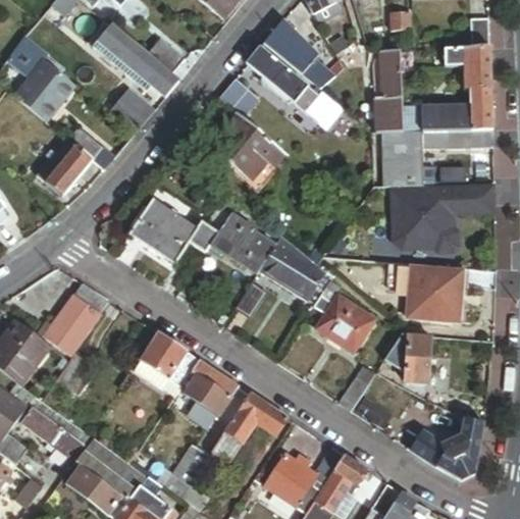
[(54,0),(50,5),(60,14),(74,0),(54,0)]
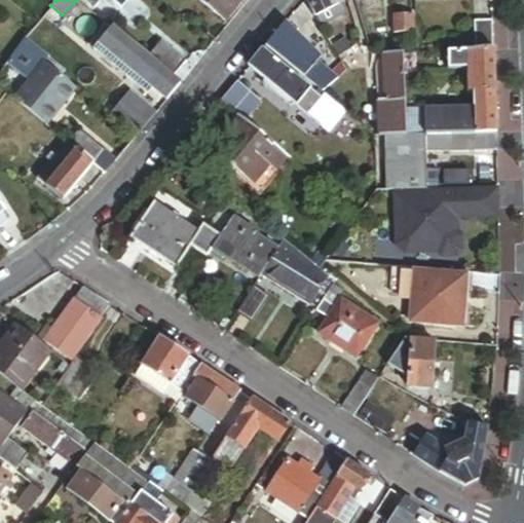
[(110,0),(119,8),(126,0),(110,0)]
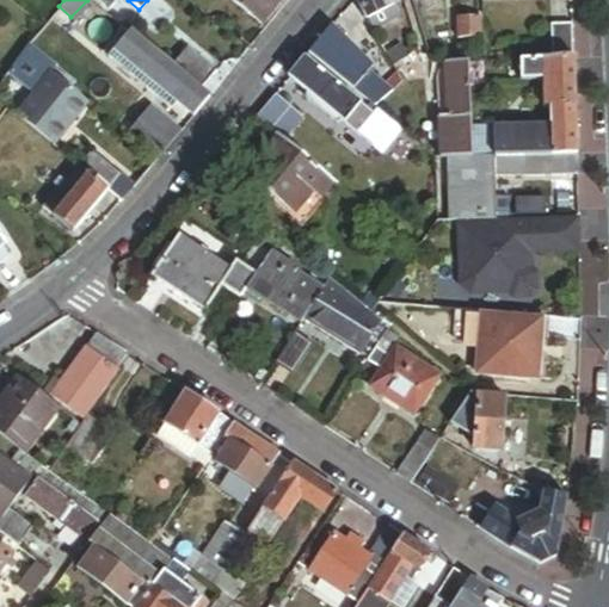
[(229,0),(259,25),(276,5),(270,0),(229,0)]
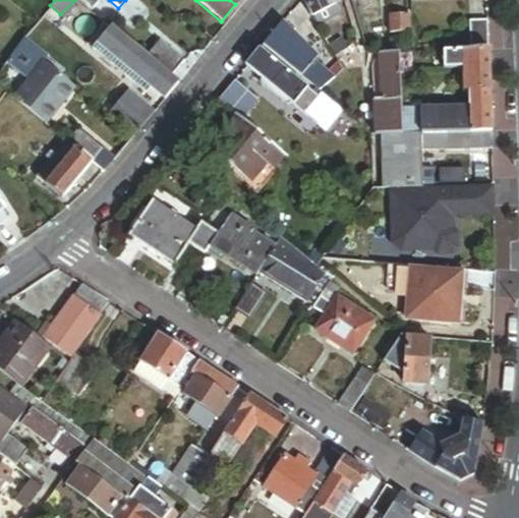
[(303,0),(309,12),(331,0),(303,0)]
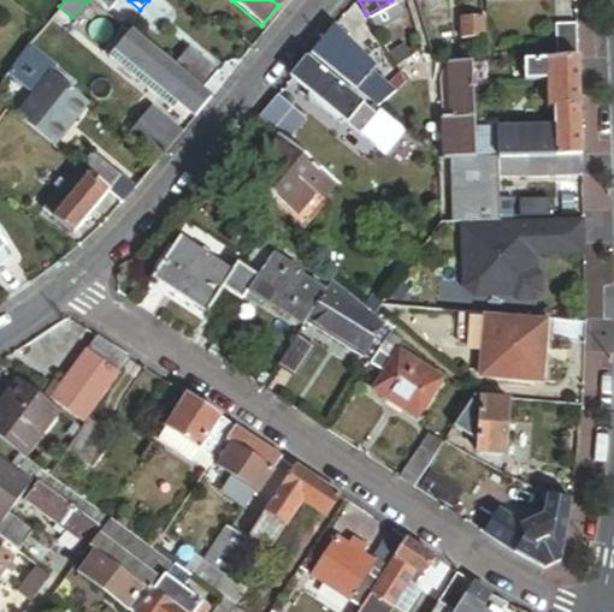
[(391,0),(366,15),(372,24),(399,10),(401,9),(397,0),(391,0)]
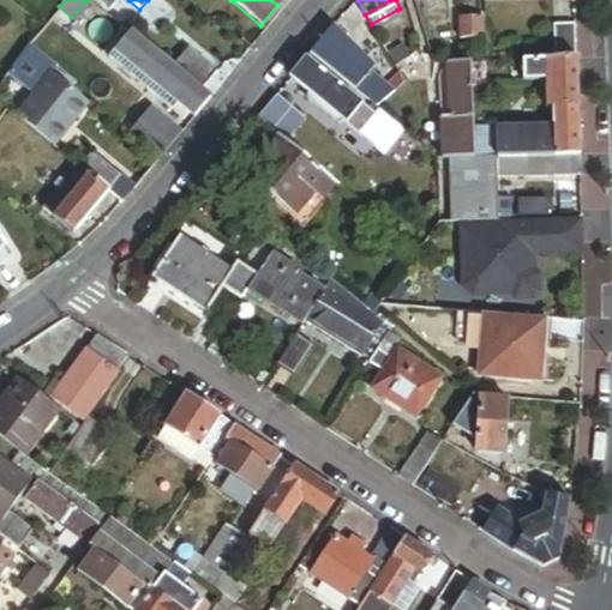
[(401,16),(397,10),(371,24),(375,30),(401,16)]
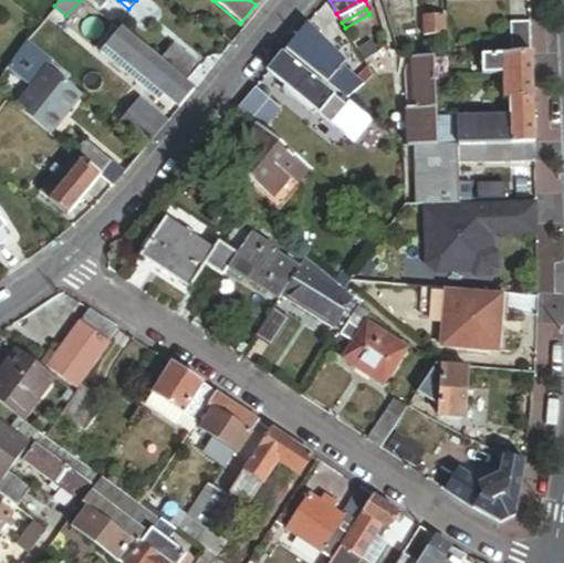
[(447,33),(447,11),(427,11),(427,33),(447,33)]
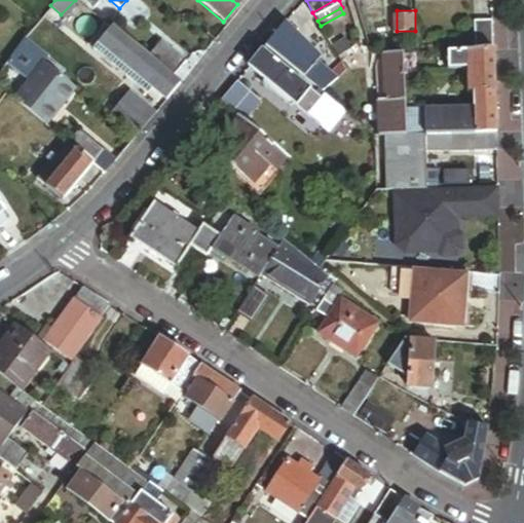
[(493,45),(493,16),(472,16),(473,46),(493,45)]
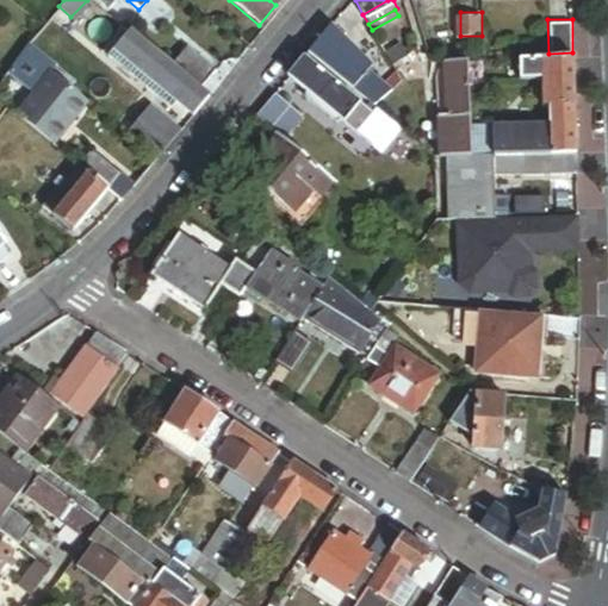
[(347,38),(329,20),(317,35),(306,47),(352,85),(360,74),(364,69),(346,54),(339,48),(347,38)]
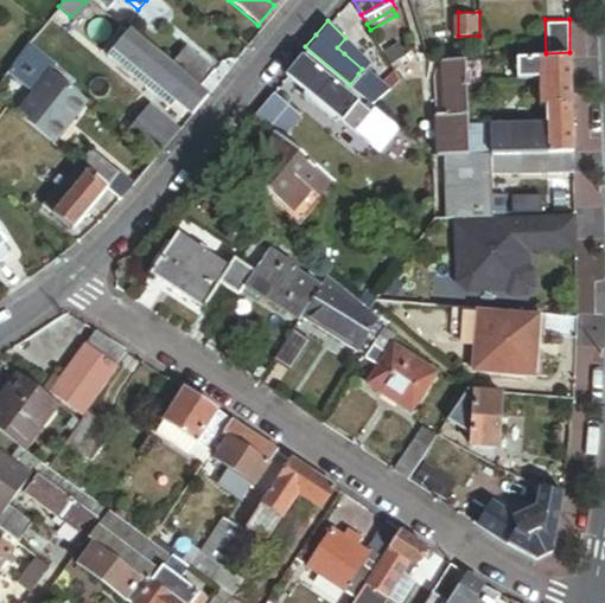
[(351,45),(345,38),(337,47),(344,53),(351,45)]
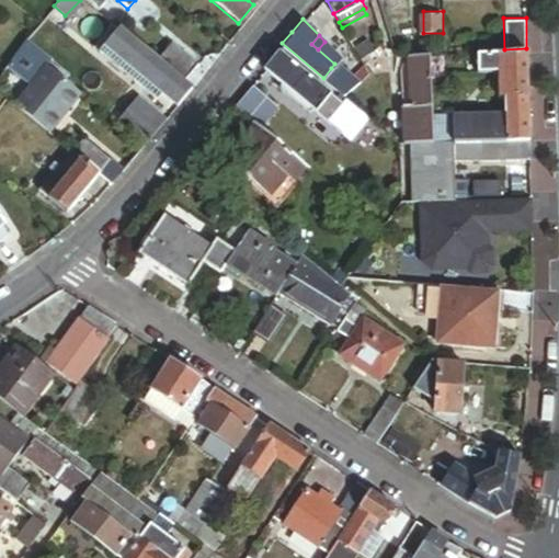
[(364,35),(351,43),(357,56),(372,47),(364,35)]
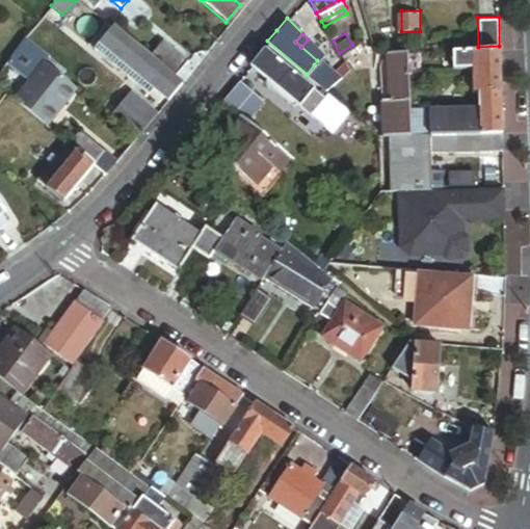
[(132,72),(146,56),(122,36),(109,52),(132,72)]
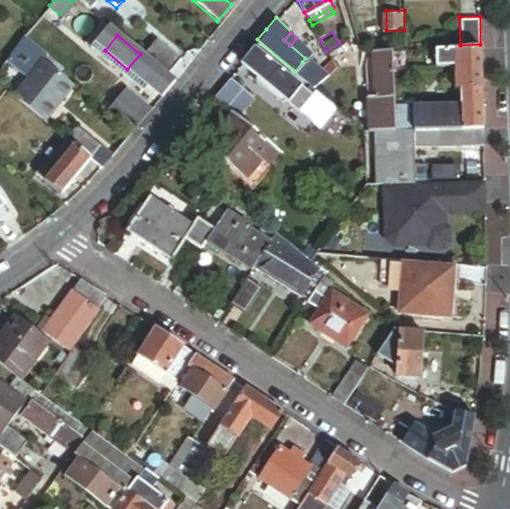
[(45,122),(74,87),(43,61),(48,56),(26,37),(7,59),(29,78),(14,96),(45,122)]
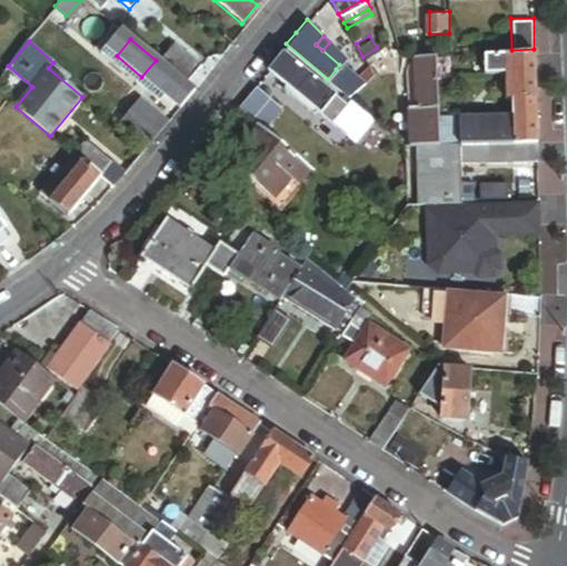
[(328,79),(286,43),(282,48),(335,91),(331,96),(340,103),(328,117),(346,132),(365,109),(347,93),(344,91),(339,88),(328,79)]
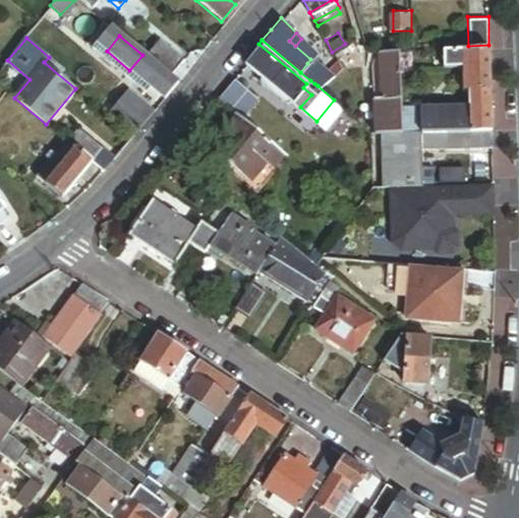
[(145,57),(168,77),(182,61),(159,41),(145,57)]
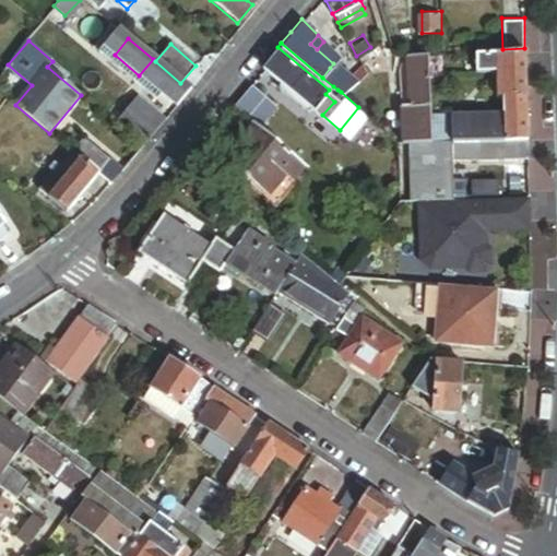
[(329,90),(277,47),(269,58),(262,66),(281,81),(309,105),(313,108),(326,94),(329,90)]
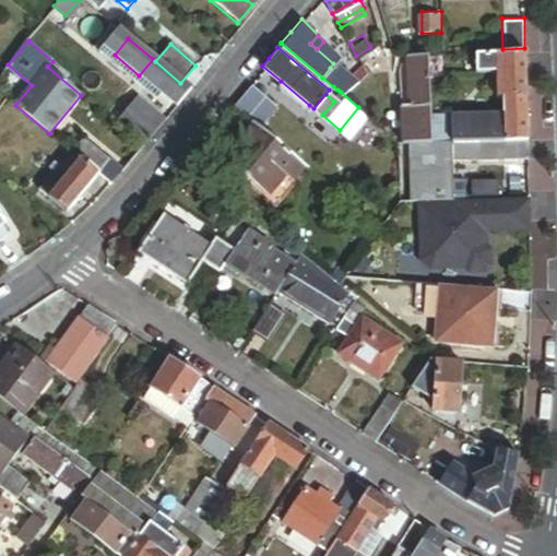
[(525,68),(524,48),(502,49),(475,50),(476,69),(495,69),(525,68)]
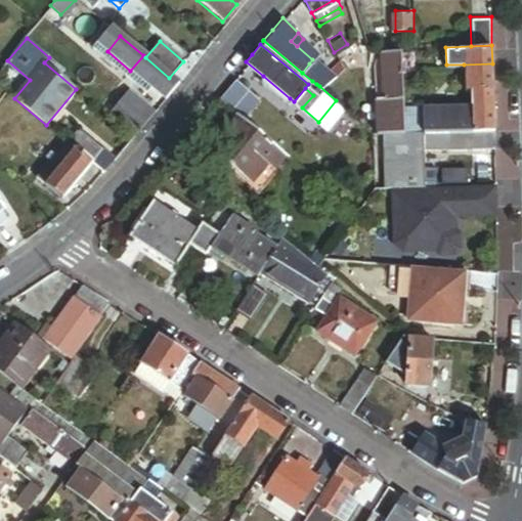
[(401,84),(400,48),(386,48),(386,50),(386,60),(381,60),(381,85),(401,84)]
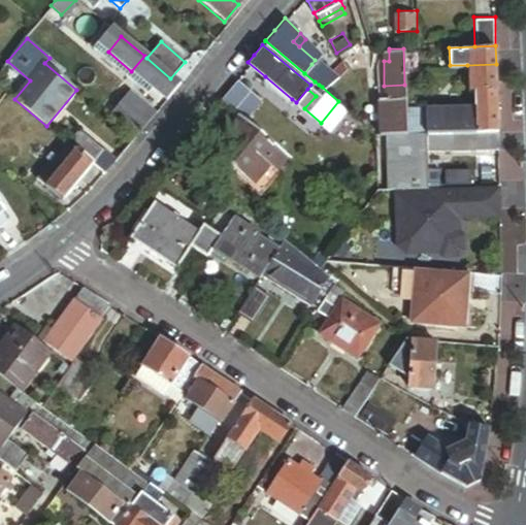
[(165,100),(177,85),(170,78),(146,58),(144,56),(131,71),(145,84),(165,100)]
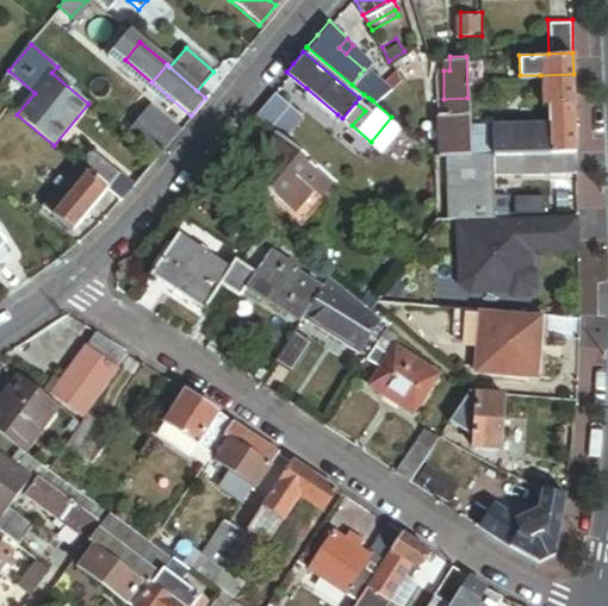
[(360,74),(352,85),(364,94),(368,88),(371,85),(360,74)]
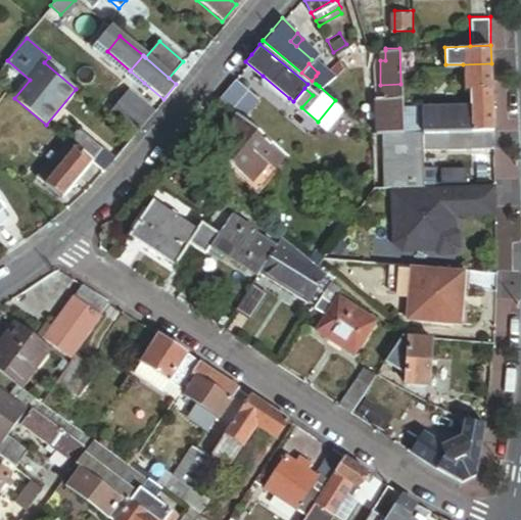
[(491,86),(491,63),(463,64),(464,87),(471,87),(491,86)]
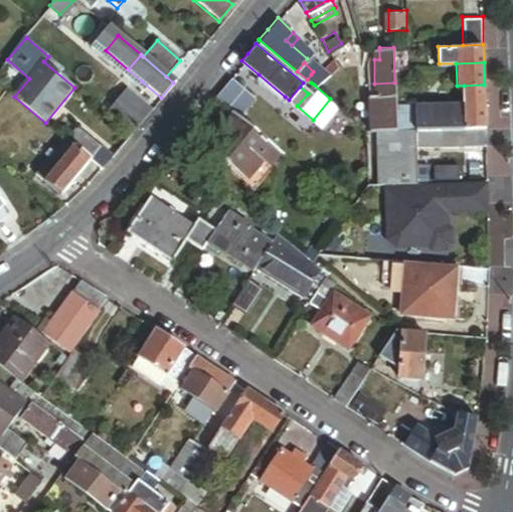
[(142,81),(128,69),(123,75),(137,88),(142,81)]
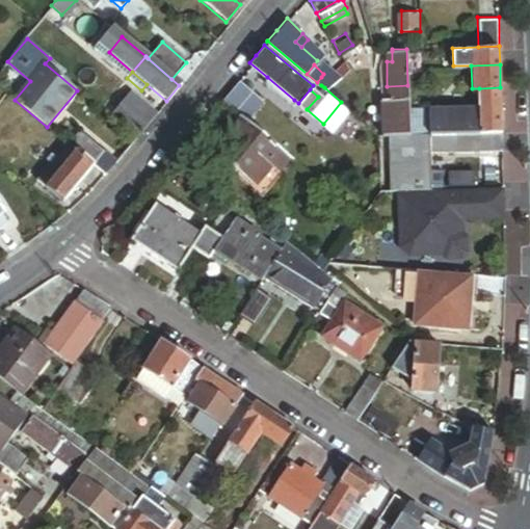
[(324,87),(335,77),(330,74),(324,80),(321,85),(324,87)]
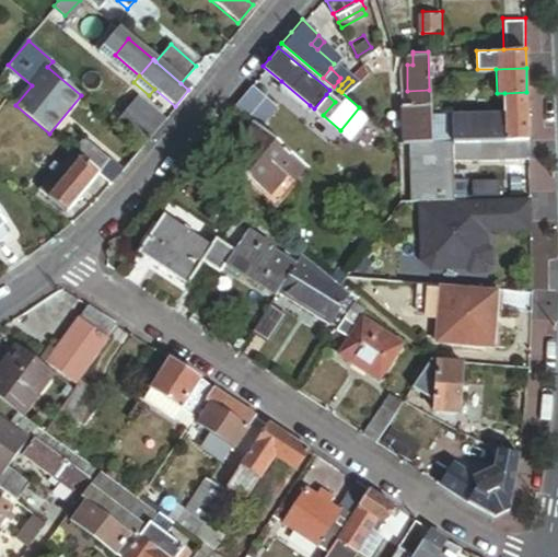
[(275,103),(250,81),(232,102),(258,123),(275,103)]
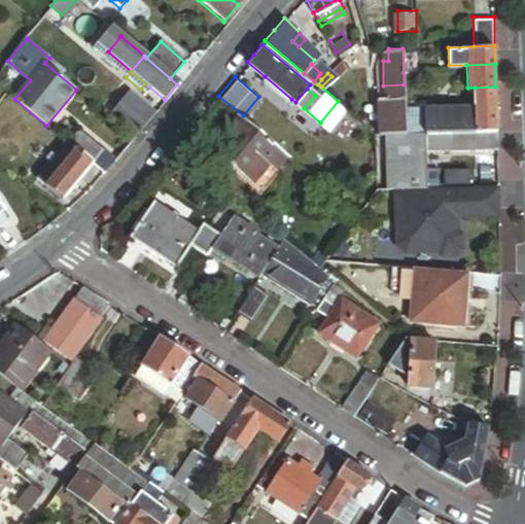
[(291,99),(265,76),(261,79),(288,102),(291,99)]
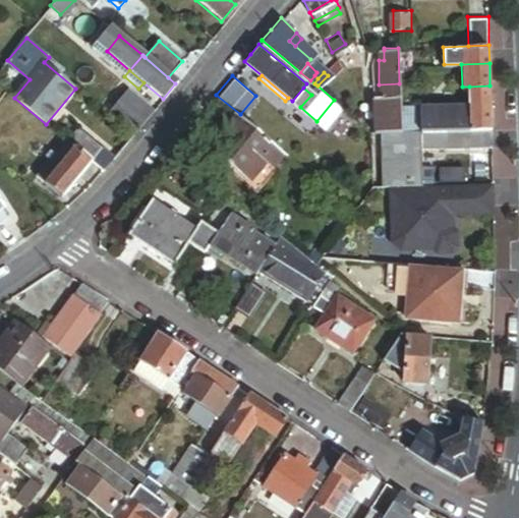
[(399,96),(399,83),(379,84),(380,96),(394,96),(399,96)]
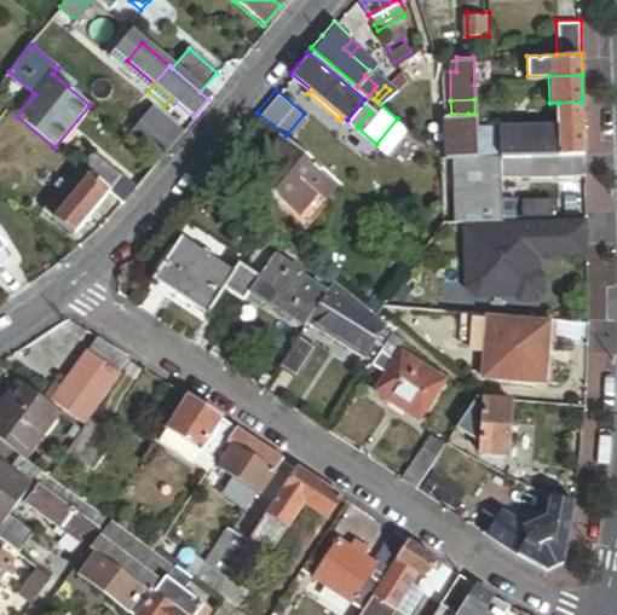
[(443,140),(466,139),(466,121),(468,121),(468,114),(451,114),(450,100),(442,100),(443,140)]
